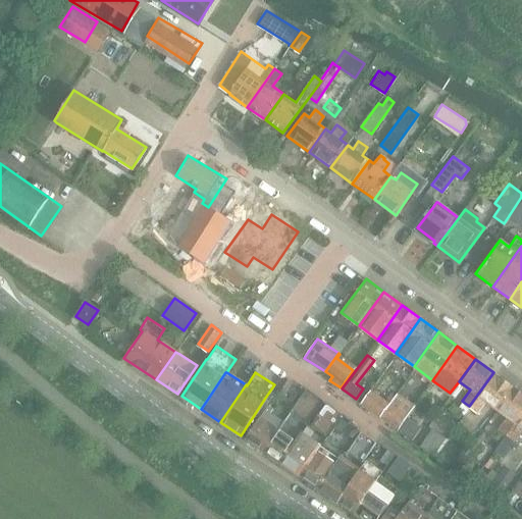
[(493,372),(469,406),(476,411),(484,401),(496,408),(512,385),(493,372)]
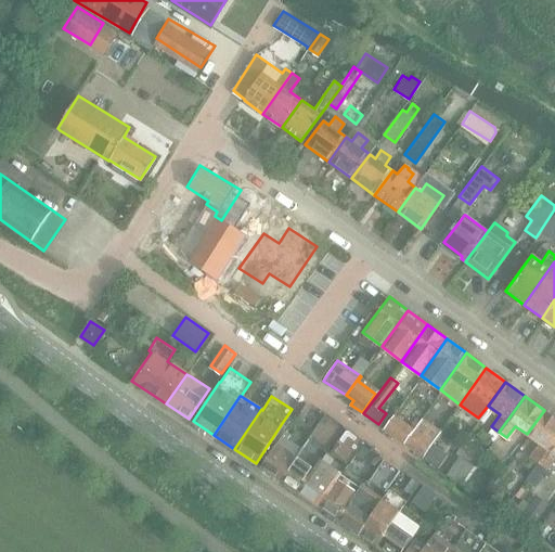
[(306,413),(310,406),(301,400),(297,408),(298,408),(295,414),(301,418),(305,413),(306,413)]
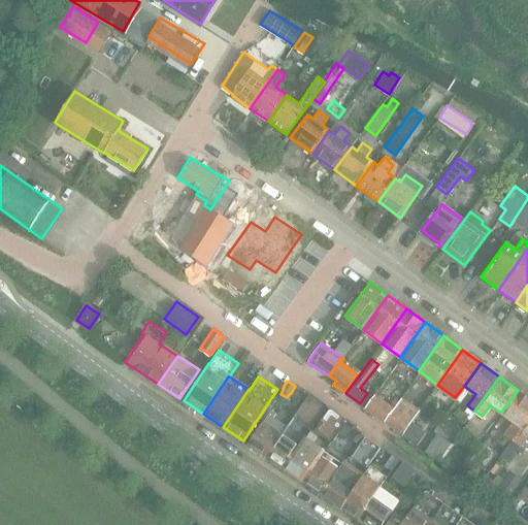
[(512,438),(527,416),(527,397),(518,390),(501,413),(513,421),(504,432),(512,438)]
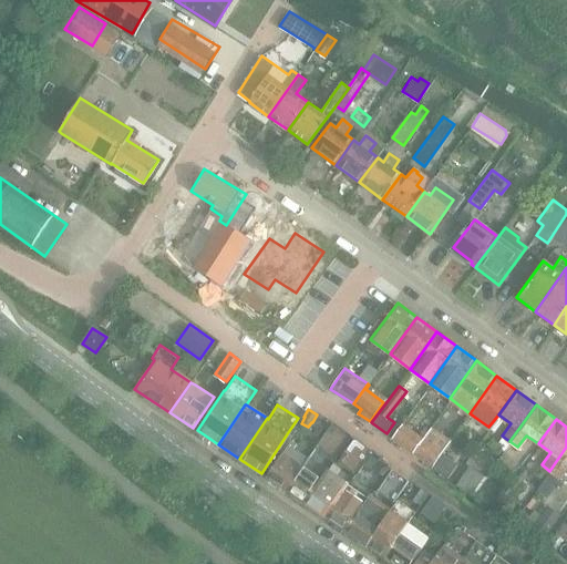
[(402,421),(391,437),(411,452),(423,436),(402,421)]
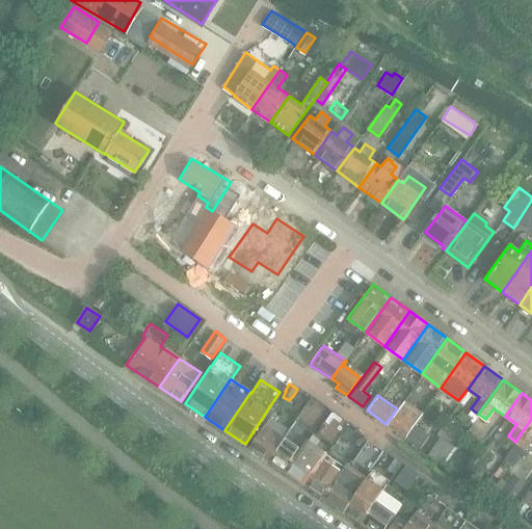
[(315,428),(329,408),(313,396),(298,416),(315,428)]
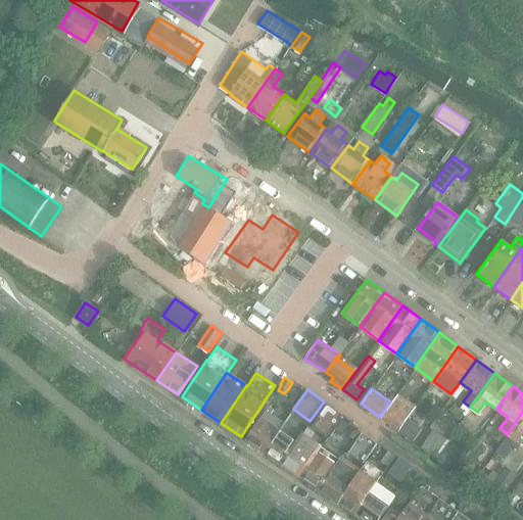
[(395,398),(381,418),(391,425),(397,430),(408,416),(412,410),(395,398)]
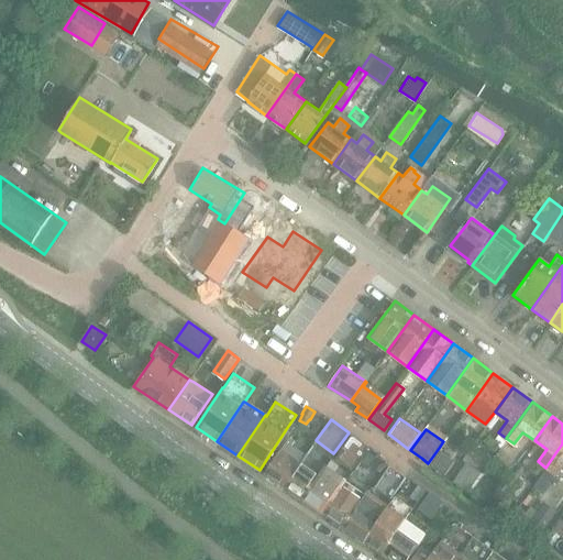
[(352,435),(335,458),(353,471),(361,461),(362,459),(367,452),(370,448),(352,435)]
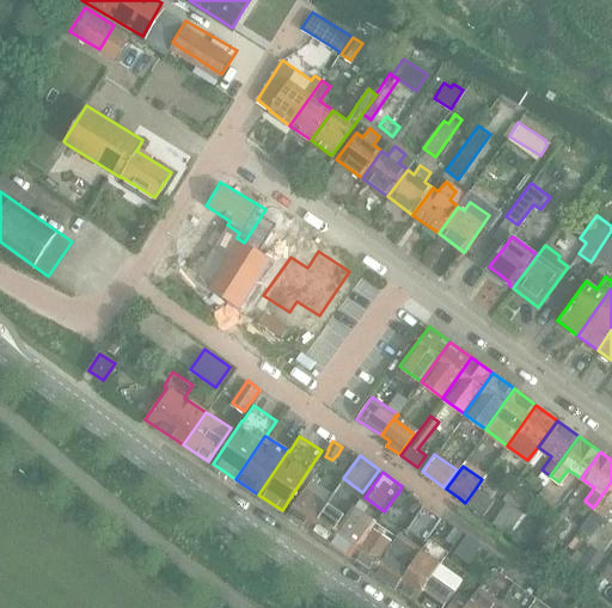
[(286,513),(307,528),(331,492),(311,479),(306,485),(286,513)]
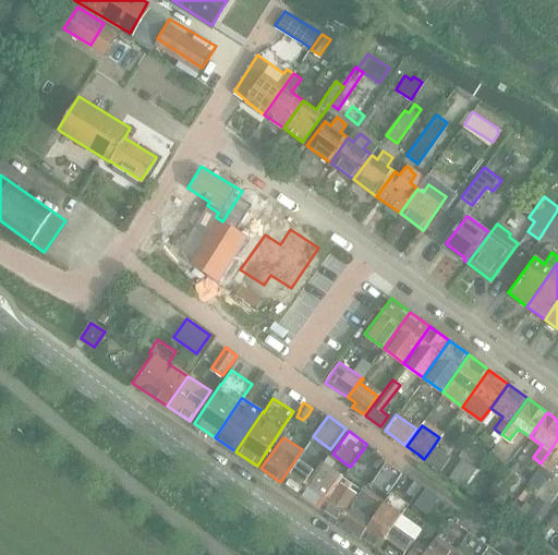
[(557,439),(541,463),(548,468),(557,456),(557,457),(557,439)]
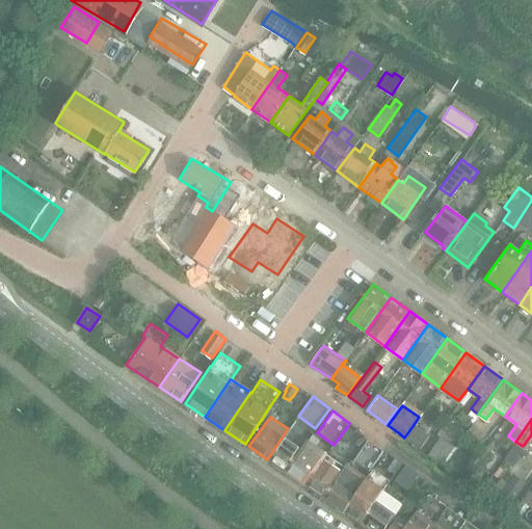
[(415,423),(404,438),(420,448),(430,433),(415,423)]
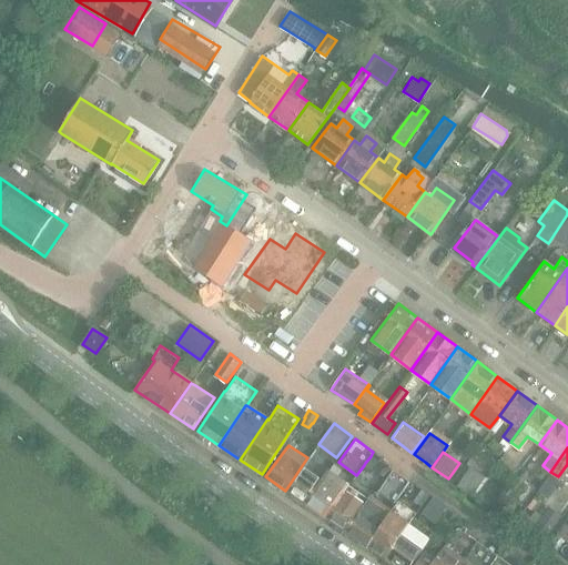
[(371,456),(365,463),(372,468),(377,461),(371,456)]
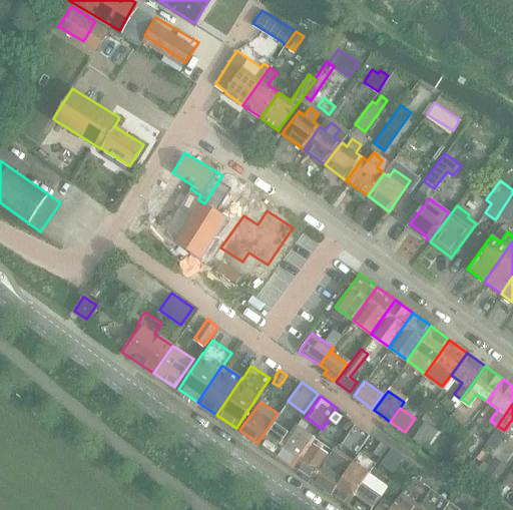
[(258,443),(277,455),(297,426),(278,413),(258,443)]
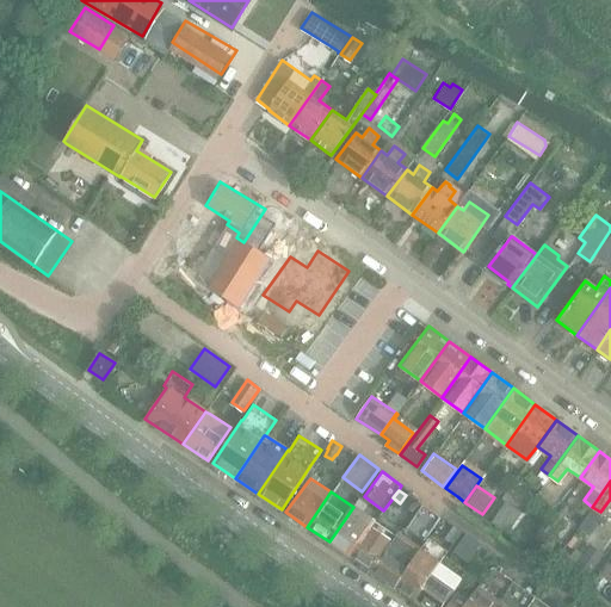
[(375,521),(359,512),(366,502),(359,497),(353,507),(329,542),(351,557),(375,521)]
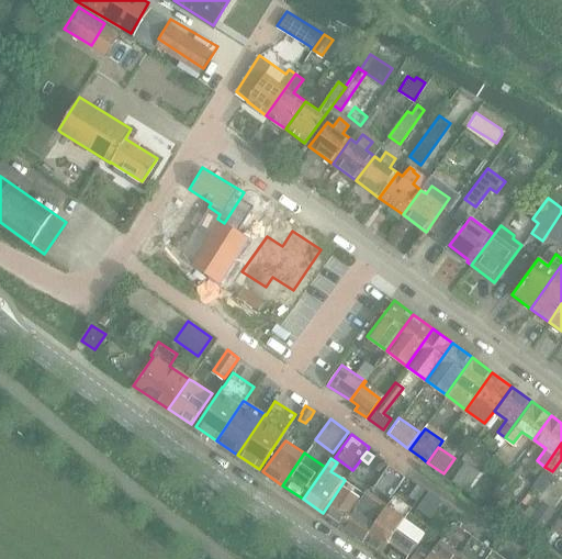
[(467,489),(480,471),(465,460),(452,479),(467,489)]
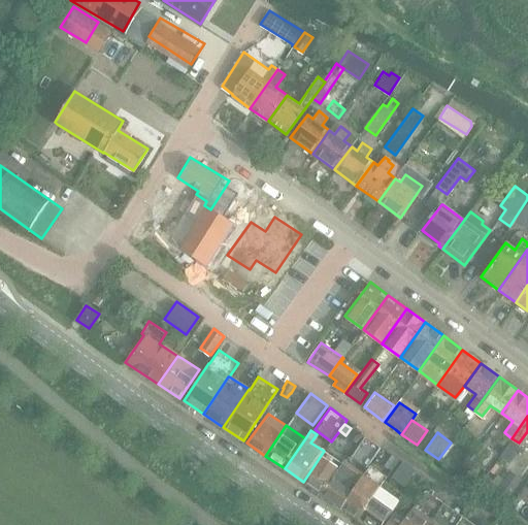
[(365,437),(352,457),(366,466),(380,447),(365,437)]
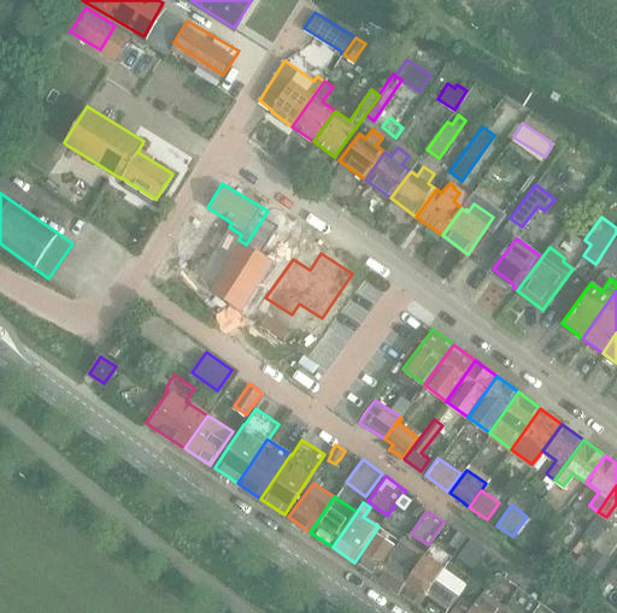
[(532,544),(542,529),(529,520),(518,536),(532,544)]
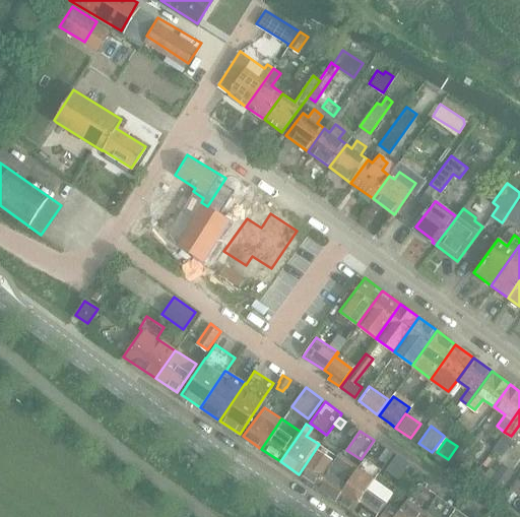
[(319,446),(320,445),(319,444),(299,474),(316,487),(330,464),(336,457),(335,457),(319,446)]
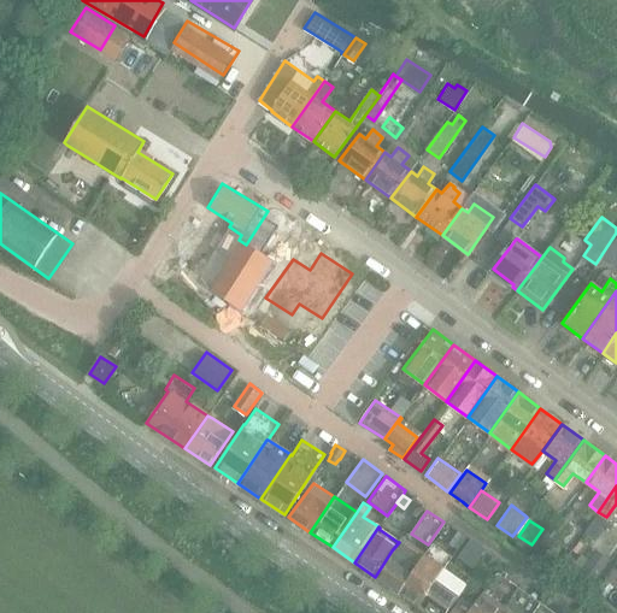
[(457,530),(447,543),(456,549),(464,536),(457,530)]
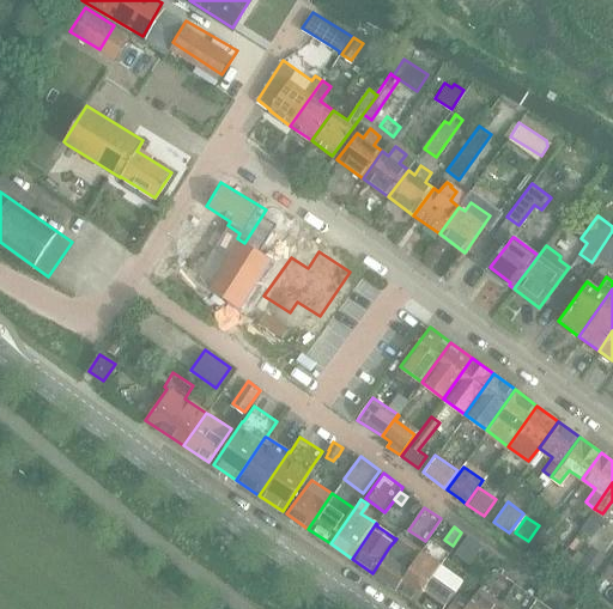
[(372,573),(394,588),(420,549),(398,535),(395,539),(396,539),(389,547),(372,573)]
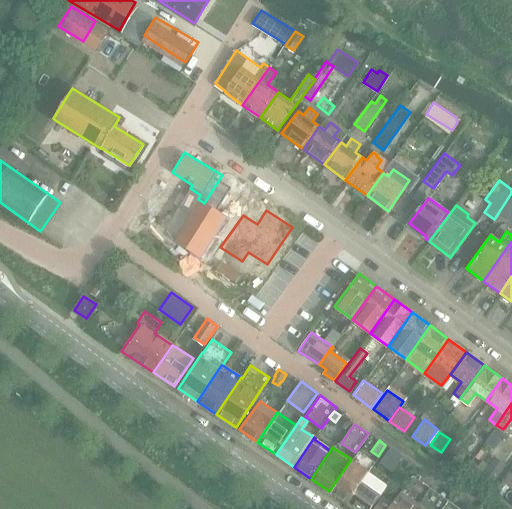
[(469,460),(458,452),(449,464),(460,472),(469,460)]
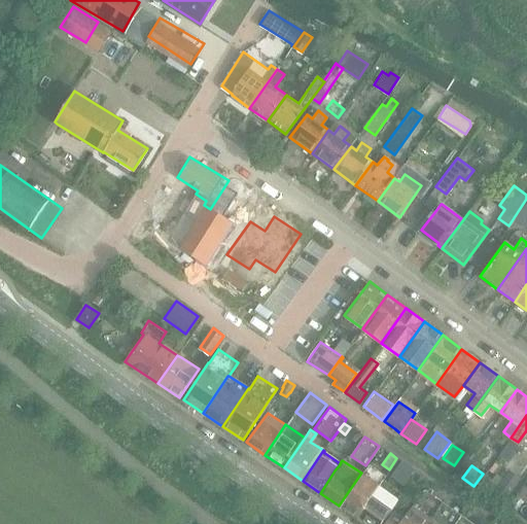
[(497,509),(520,477),(508,468),(485,500),(497,509)]
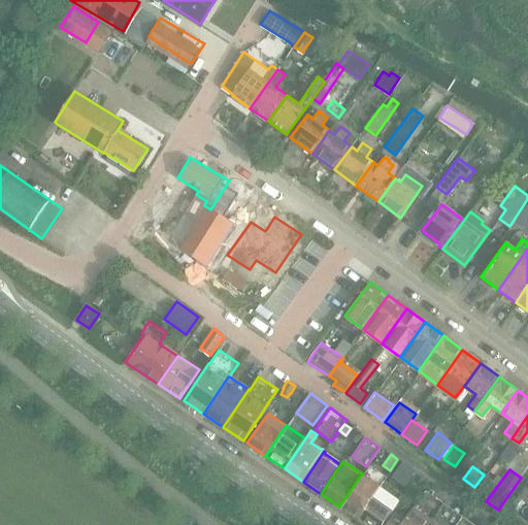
[(380,486),(362,473),(339,506),(357,519),(370,498),(371,498),(380,486)]
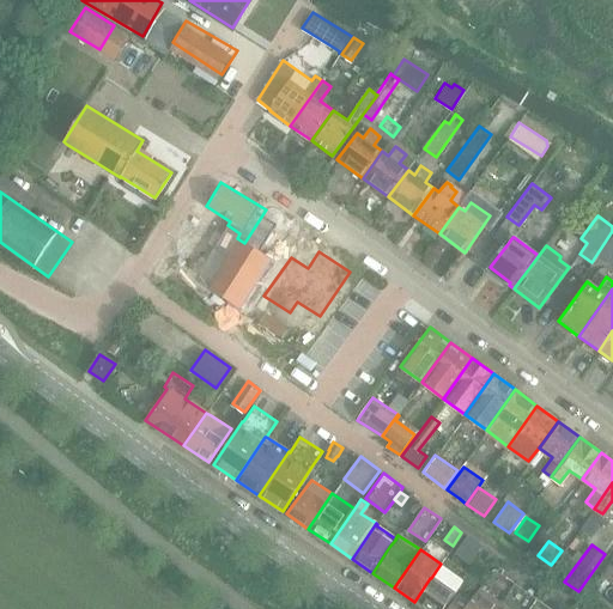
[(414,602),(425,608),(442,608),(453,595),(463,578),(441,564),(431,578),(430,578),(414,602)]
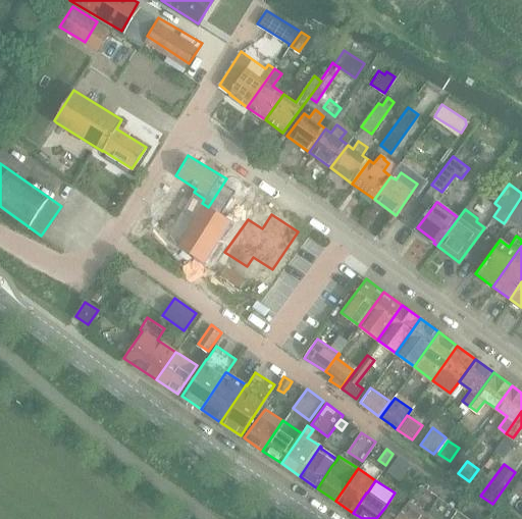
[(423,518),(431,509),(412,496),(400,513),(389,507),(380,518),(423,518)]
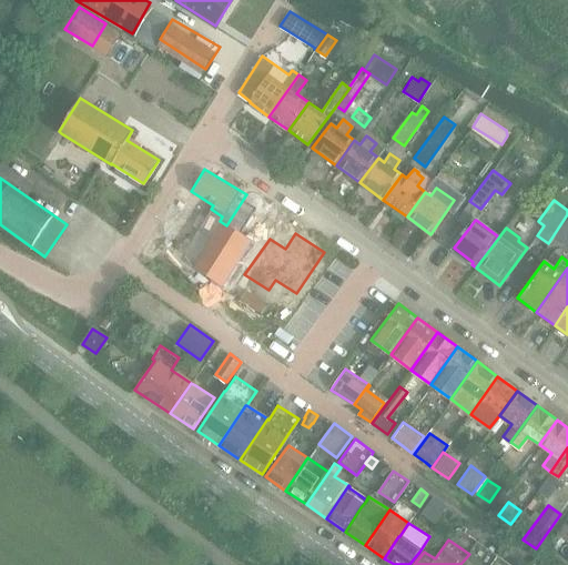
[(460,564),(485,564),(469,554),(460,564)]
